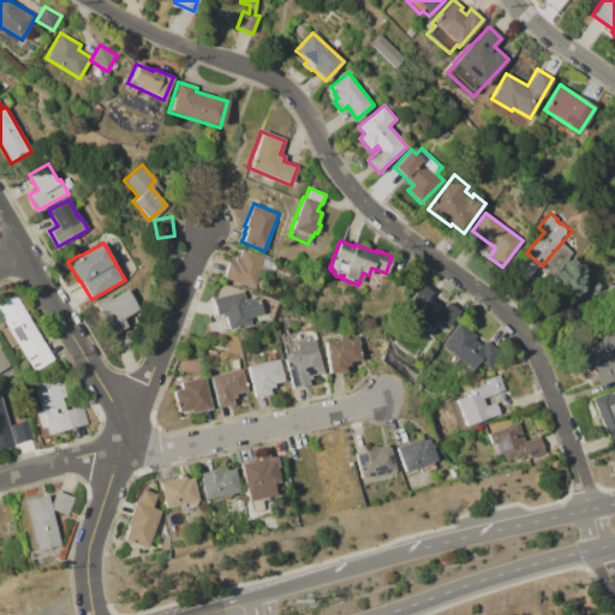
[(222,278),(227,262),(233,263),(234,258),(238,260),(242,249),(261,255),(262,254),(274,257),(268,272),(260,269),(254,287),(222,278)]
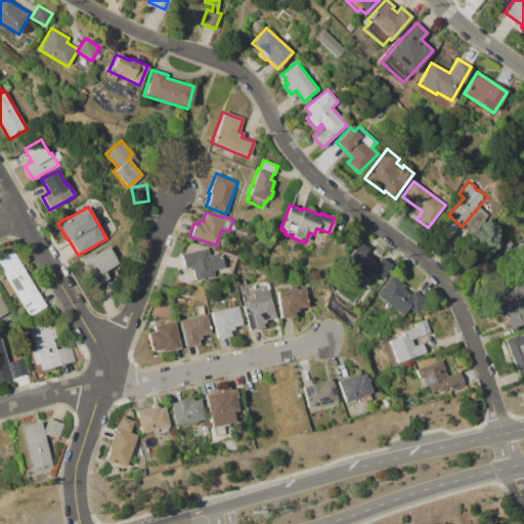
[(381,257),(392,265),(383,278),(376,272),(374,274),(370,272),(365,279),(351,268),(355,264),(348,258),(359,243),(368,249),(364,254),(376,263),(381,257)]
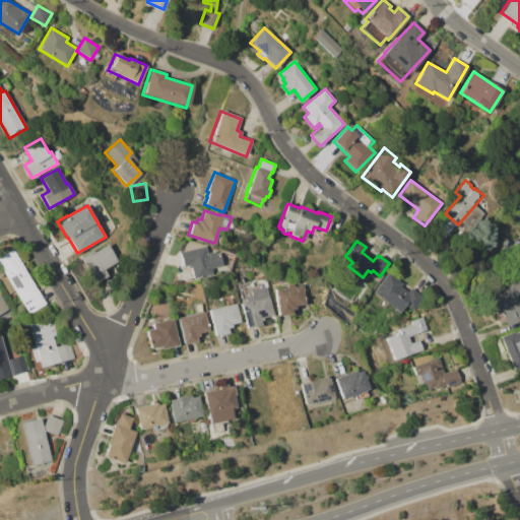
[(80,257),(91,251),(92,252),(108,244),(118,262),(105,269),(109,277),(95,284),(80,257)]
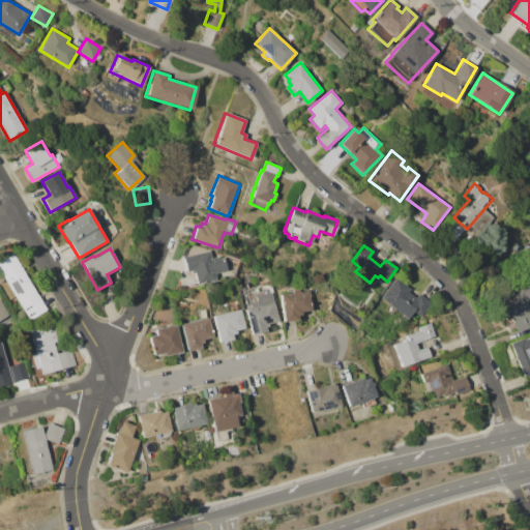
[(182,257),(209,251),(211,258),(218,256),(219,259),(224,258),(227,271),(214,274),(215,278),(197,284),(194,272),(190,273),(189,270),(185,271),(182,257)]
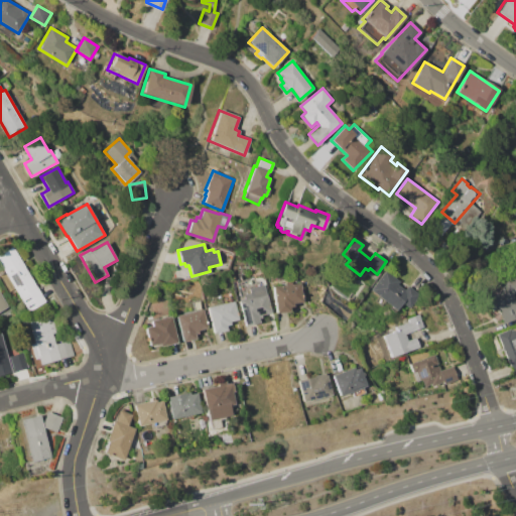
[(0,265),(0,253),(12,246),(44,299),(27,310),(0,265)]
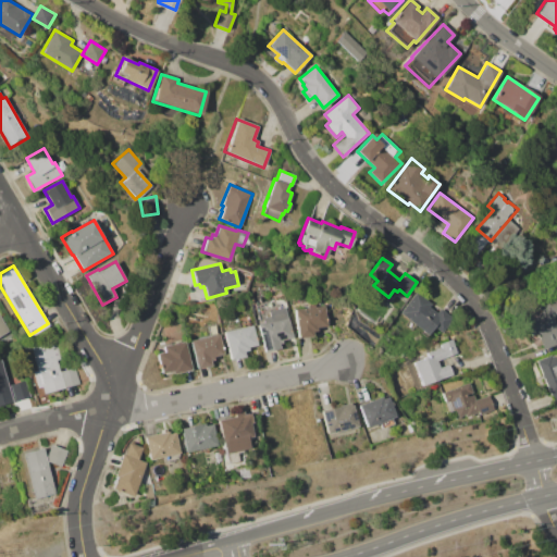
[(399,312),(415,292),(430,304),(428,307),(436,312),(440,308),(445,311),(445,312),(453,319),(441,333),(433,327),(428,335),(399,312)]
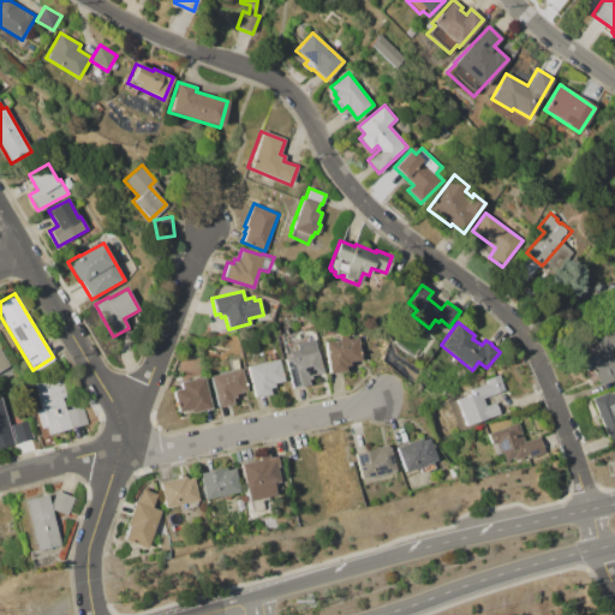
[(577,347),(586,342),(584,336),(614,324),(614,347),(611,350),(614,359),(614,374),(611,376),(614,380),(601,386),(593,368),(586,371),(577,347)]
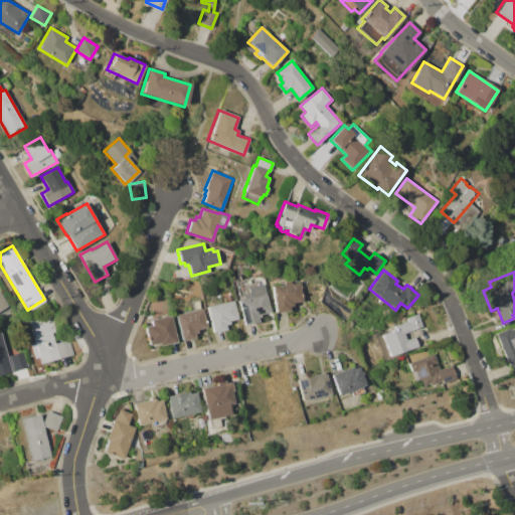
[(272,286),(277,285),(276,284),(280,284),(280,285),(284,284),(284,283),(291,282),(291,284),(300,283),(302,302),(292,303),(293,306),(289,307),(289,310),(275,312),(272,286)]
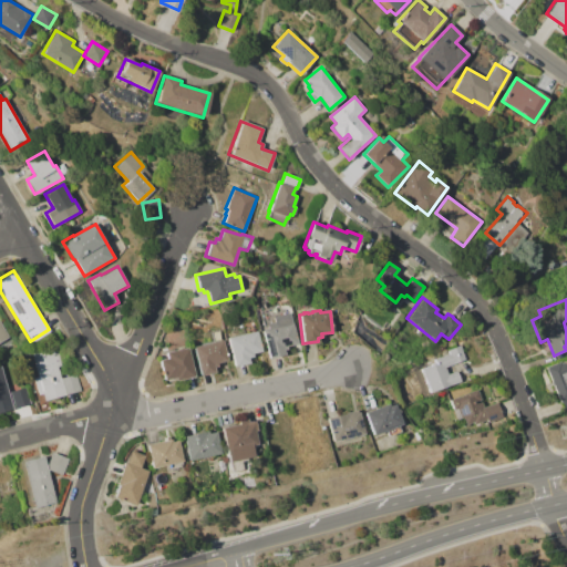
[(261,330),(267,328),(266,323),(275,322),(274,317),(290,312),(292,323),(294,322),(298,344),(287,347),(287,349),(284,350),(285,354),(268,358),(261,330)]
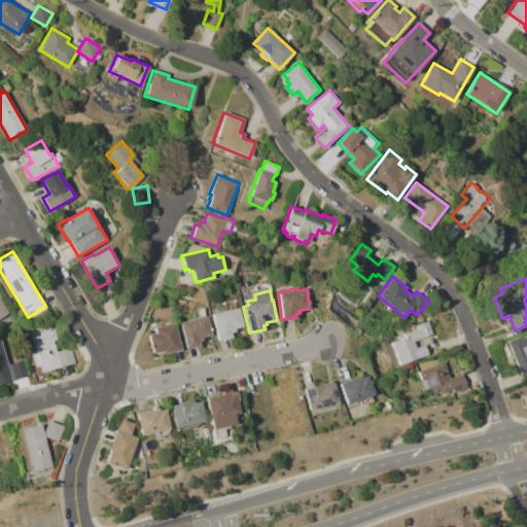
[(0,299),(8,313),(0,317),(0,299)]
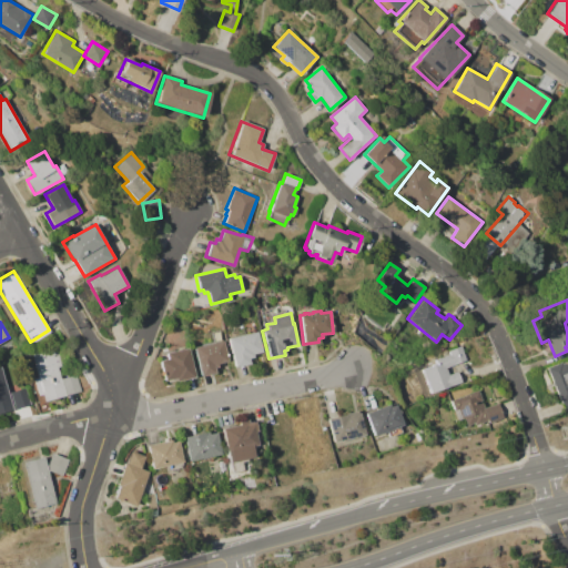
[(227,338),(259,332),(263,352),(253,354),(254,357),(249,358),(250,363),(234,366),(227,338)]
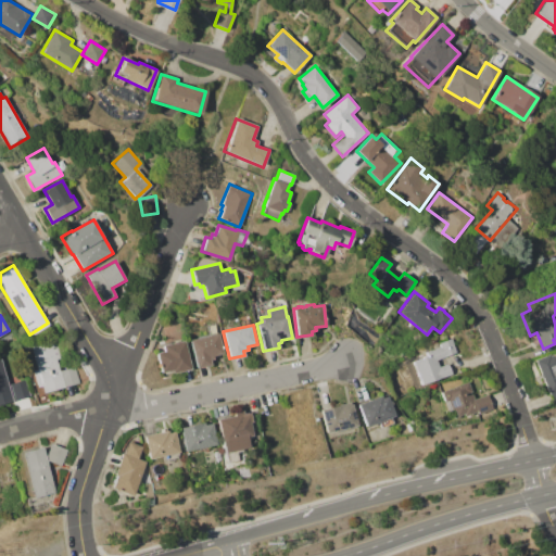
[(189,339),(219,333),(224,354),(213,355),(213,359),(210,361),(211,365),(194,368),(189,339)]
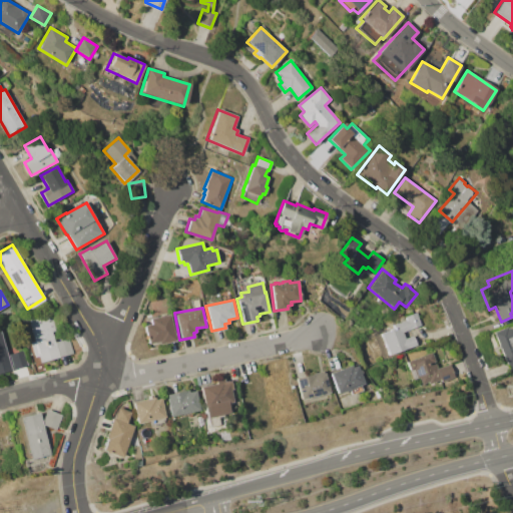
[(381,334),(394,330),(392,326),(407,321),(406,317),(417,313),(422,326),(403,332),(405,339),(414,335),(418,346),(389,356),(381,334)]
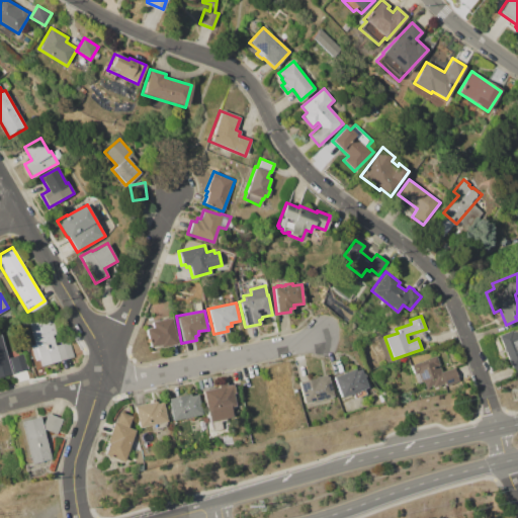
[(29,324),(54,317),(61,344),(70,342),(74,357),(40,366),(29,324)]
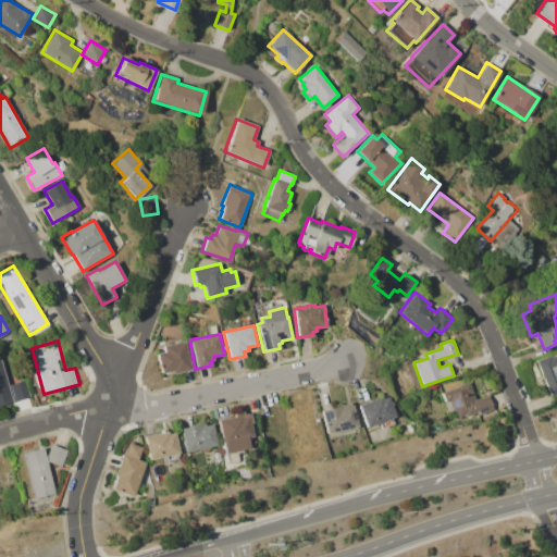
[(163,347),(185,343),(190,370),(177,372),(177,373),(165,375),(164,372),(160,373),(156,354),(164,351),(163,347)]
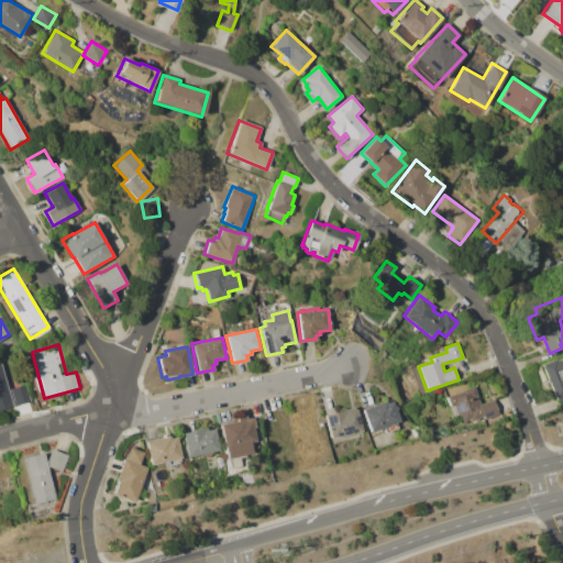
[(542,365),(556,359),(558,361),(562,357),(562,405),(559,407),(542,365)]
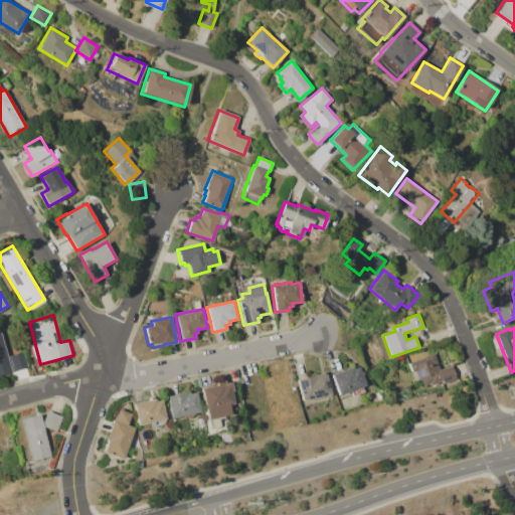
[(0,329),(1,329),(8,355),(25,351),(29,367),(0,374),(0,329)]
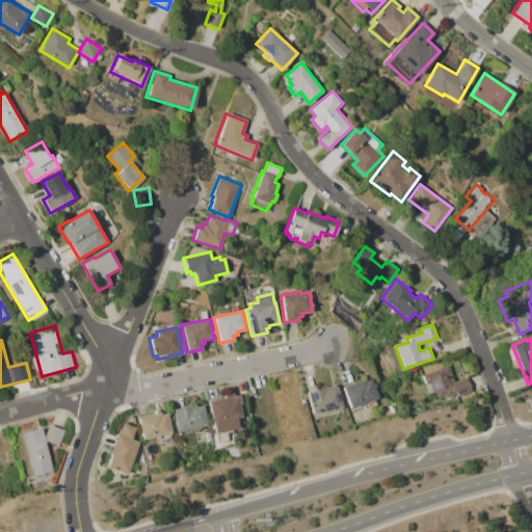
[(421,375),(448,366),(453,381),(467,376),(472,391),(455,397),(454,394),(444,398),(444,396),(435,399),(433,392),(426,394),(423,383),(424,383),(421,375)]
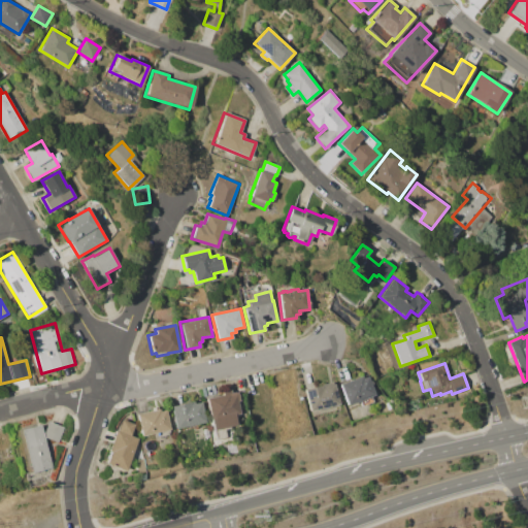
[(339,384),(362,375),(363,377),(368,375),(374,395),(371,396),(374,403),(361,407),(359,400),(347,405),(339,384)]
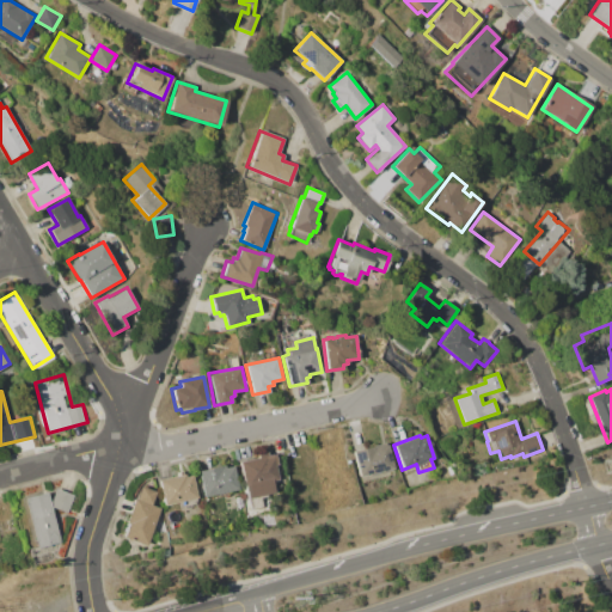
[(353,451),(375,446),(375,444),(385,442),(386,444),(387,444),(393,467),(357,476),(353,451)]
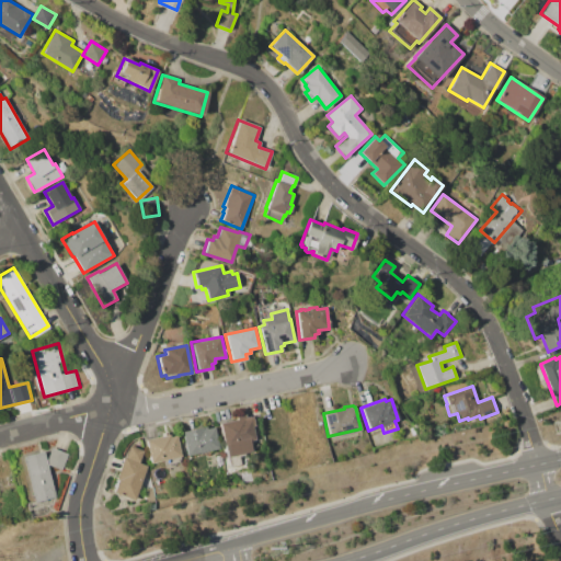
[(219,423),(237,420),(236,415),(244,413),(245,416),(250,415),(250,416),(253,416),(255,431),(253,431),(255,441),(250,442),(251,450),(244,451),(244,455),(239,456),(240,465),(229,467),(227,457),(226,457),(219,423)]
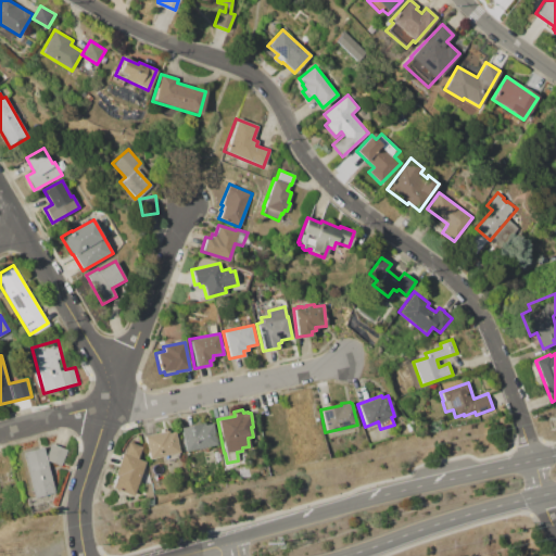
[(180,428),(204,422),(204,425),(212,424),(216,444),(185,451),(180,428)]
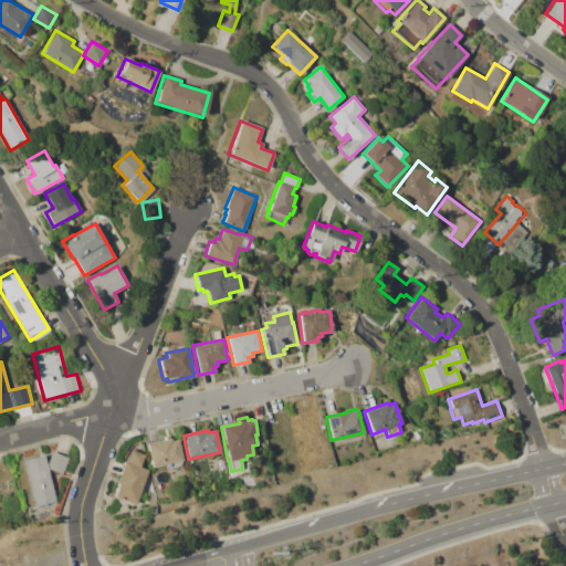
[(146,443),(170,439),(171,441),(178,439),(182,461),(152,468),(146,443)]
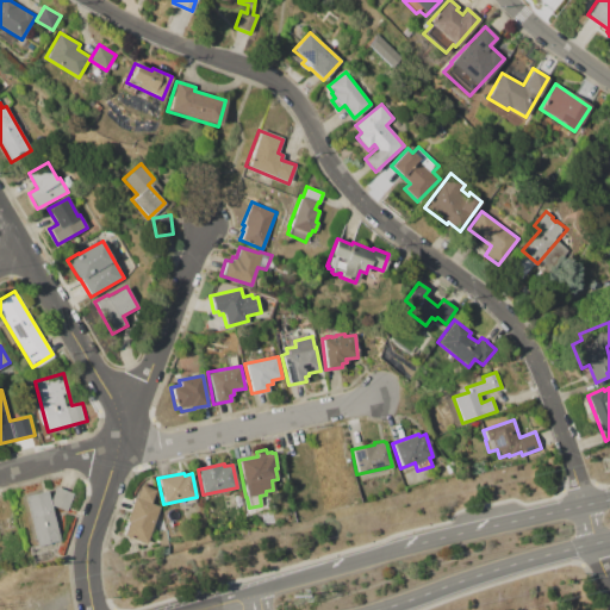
[(160,506),(145,543),(123,535),(129,522),(125,520),(134,497),(136,498),(142,485),(155,491),(150,503),(160,506)]
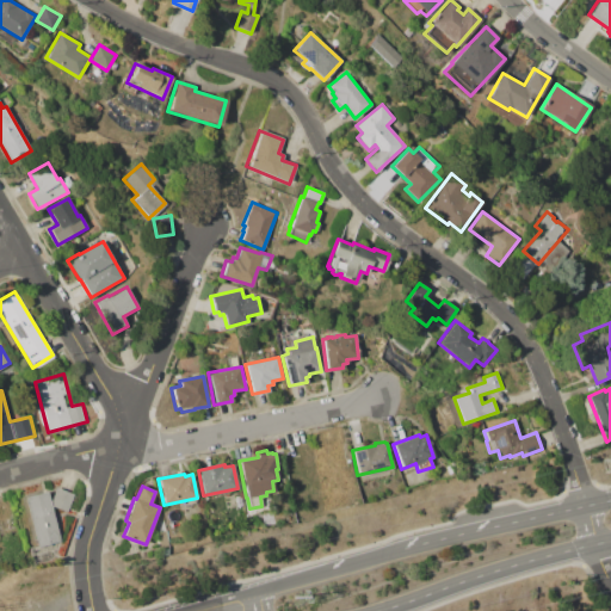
[(24,498),(47,492),(50,503),(56,488),(74,494),(67,512),(51,507),(60,542),(38,548),(24,498)]
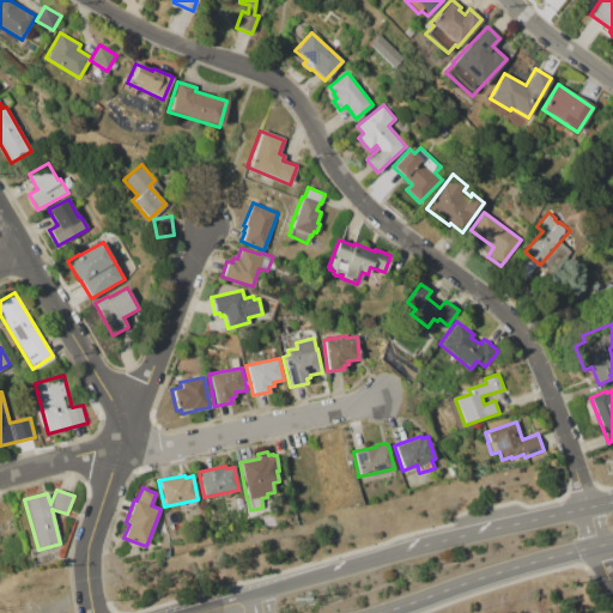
[(157,535),(158,534),(157,523),(164,522),(165,533),(167,533),(169,547),(159,548),(157,535)]
